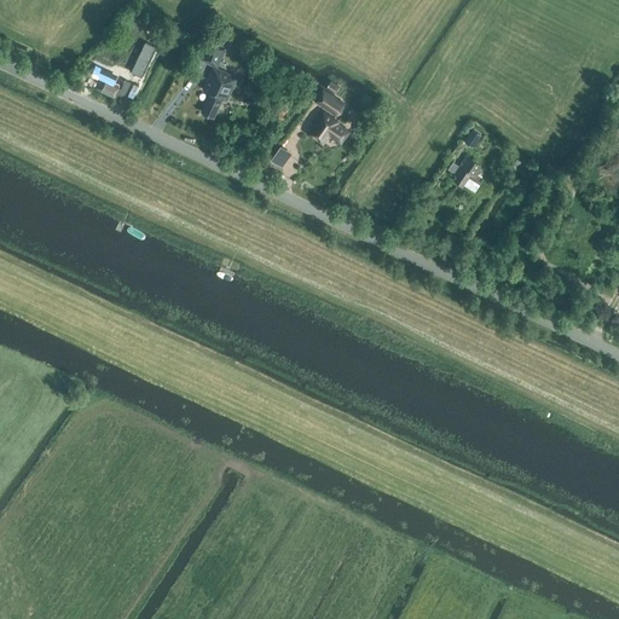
[(156,46),(145,41),(131,71),(142,77),(156,46)]
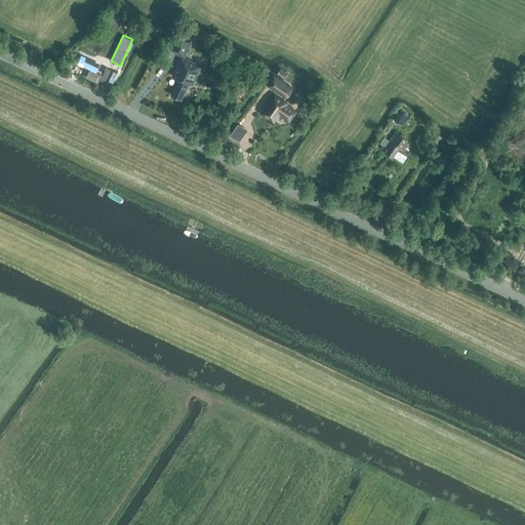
[(192,85),(201,66),(183,57),(190,42),(176,35),(169,50),(180,55),(171,76),(178,79),(171,94),(180,98),(188,83),(192,85)]
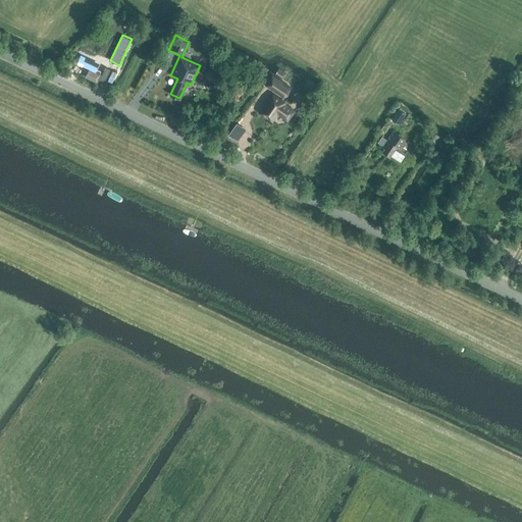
[(102,74),(100,73),(101,71),(90,66),(85,76),(96,82),(98,79),(104,82),(110,69),(105,67),(102,74)]
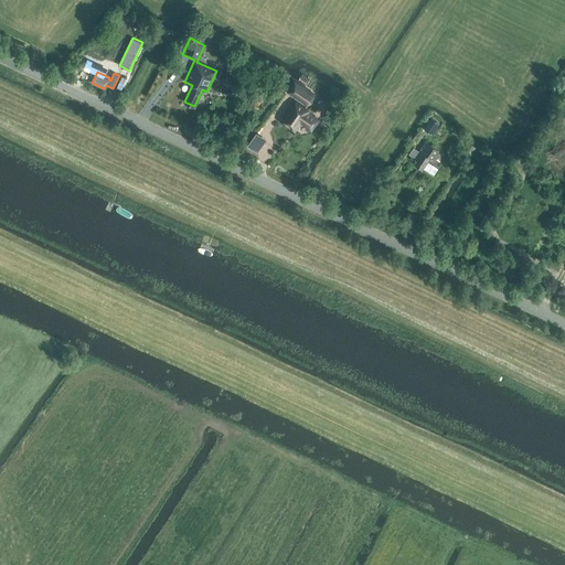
[(305,86),(310,78),(301,73),(296,81),(295,81),(287,92),(308,106),(316,94),(305,86)]
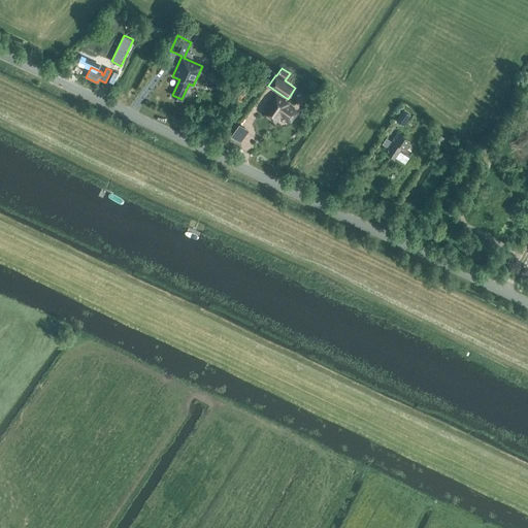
[(291,122),(297,111),(287,105),(288,103),(275,95),(262,113),(274,123),(281,114),(291,122)]
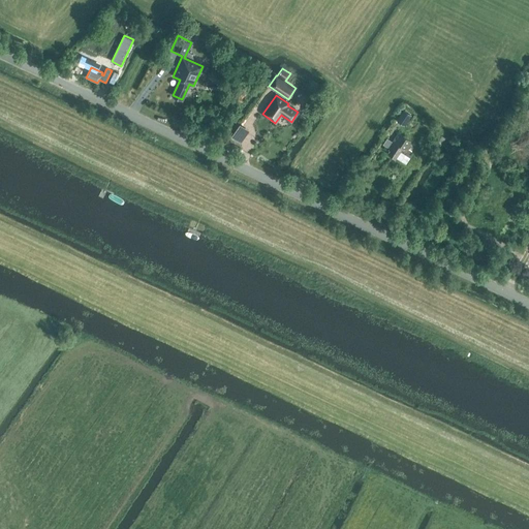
[(404,126),(411,116),(403,110),(397,120),(404,126)]
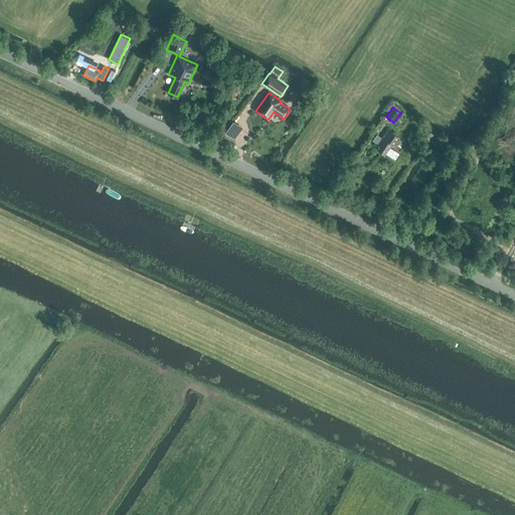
[(394,145),(399,137),(387,130),(377,145),(379,146),(377,149),(385,154),(392,144),(394,145)]
